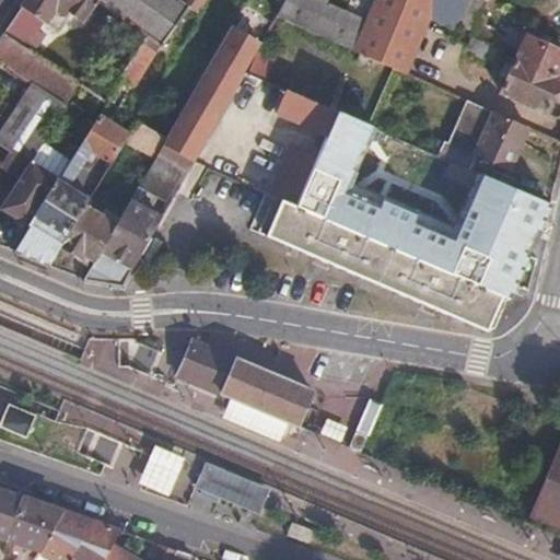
[(24,0),(21,4),(58,30),(70,12),(82,20),(95,0),(24,0)]
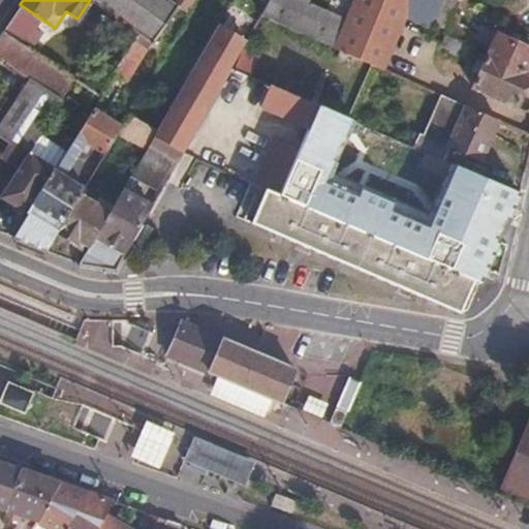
[(92,0),(142,34),(162,0),(92,0)]
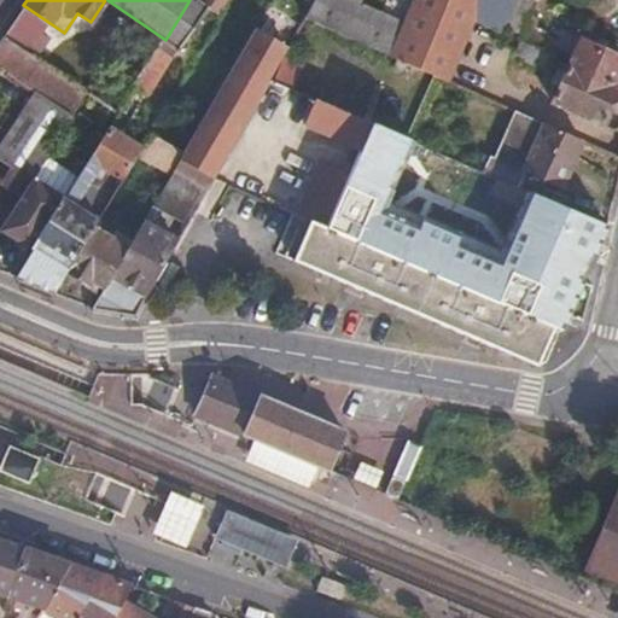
[(197,0),(196,0),(190,0),(165,40),(135,87),(151,97),(179,50),(182,51),(209,9),(197,0)]
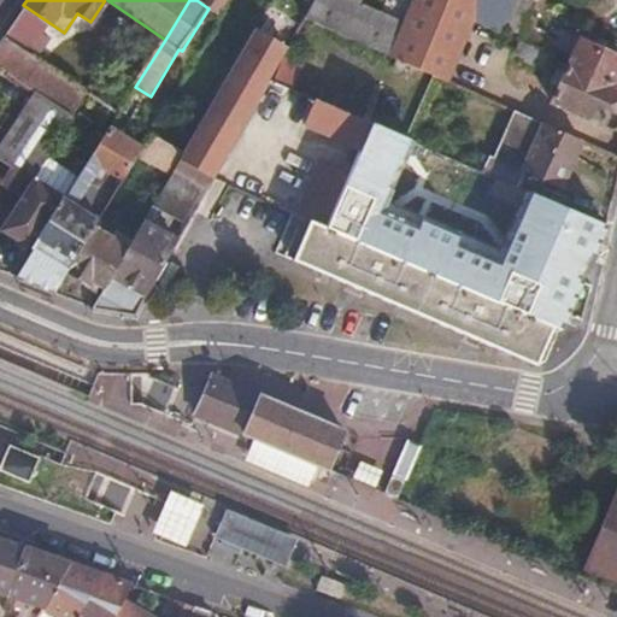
[(229,0),(197,0),(209,9),(219,17),(229,0)]
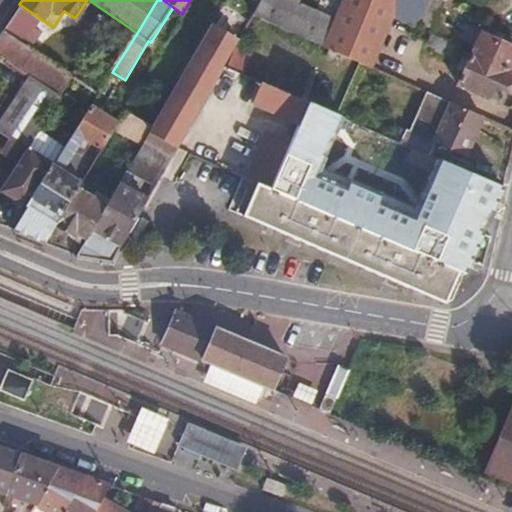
[(391,19),(399,0),(340,0),(333,18),(294,0),(258,0),(251,13),(353,60),(360,45),(375,52),(391,19)]
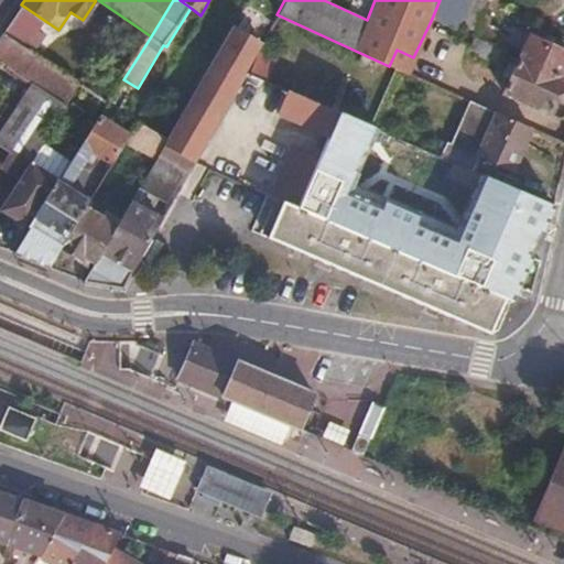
[(458,33),(462,26),(475,0),(440,0),(431,21),(458,33)]
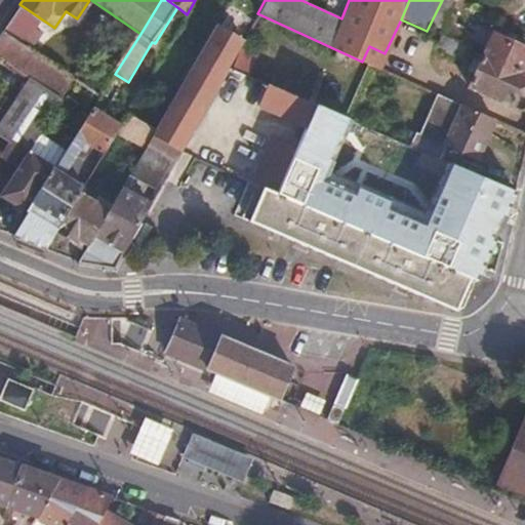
[(452,4),(443,0),(442,0),(430,25),(441,30),(448,13),(452,4)]
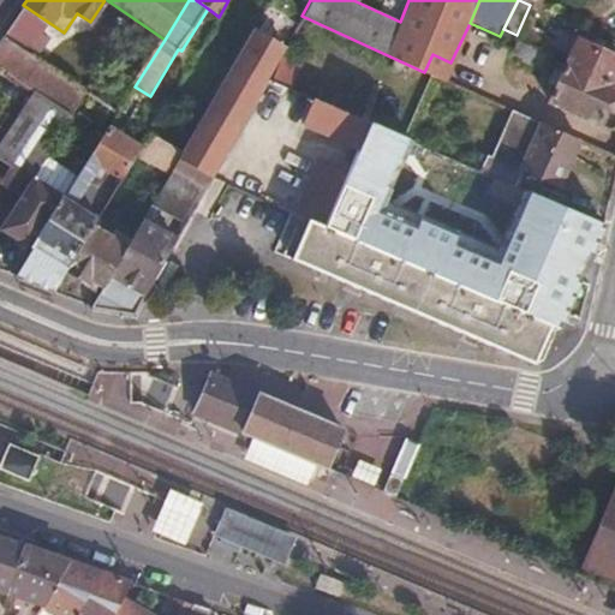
[(57,42),(64,33),(23,5),(1,35),(51,67),(64,47),(57,42)]
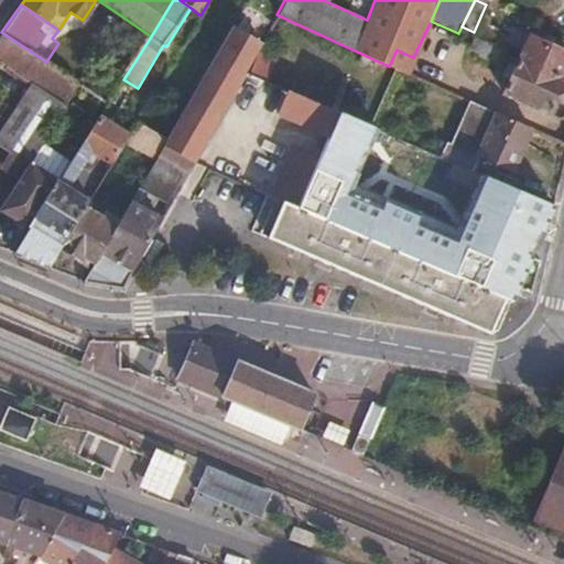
[(83,20),(71,12),(58,30),(71,39),(83,20)]
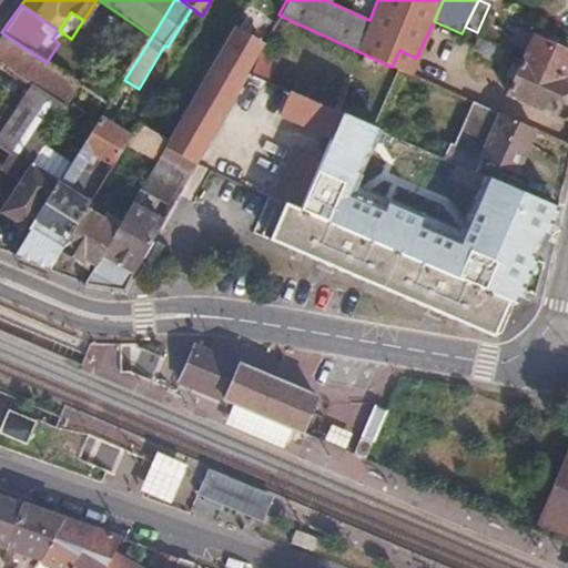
[(492,17),(485,14),(477,32),(475,34),(479,38),(483,39),(487,27),(492,17)]
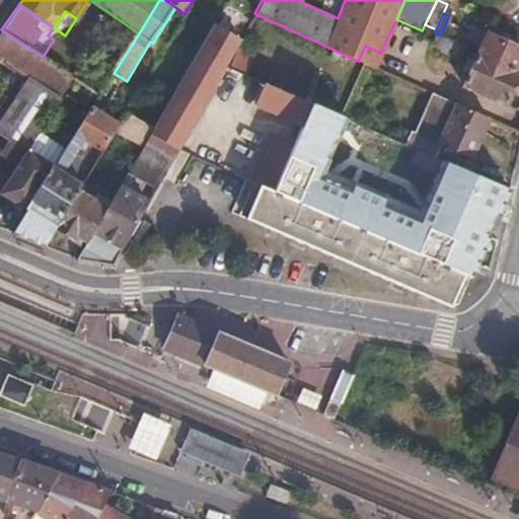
[(174,156),(187,135),(239,39),(214,23),(153,127),(146,140),(174,156)]
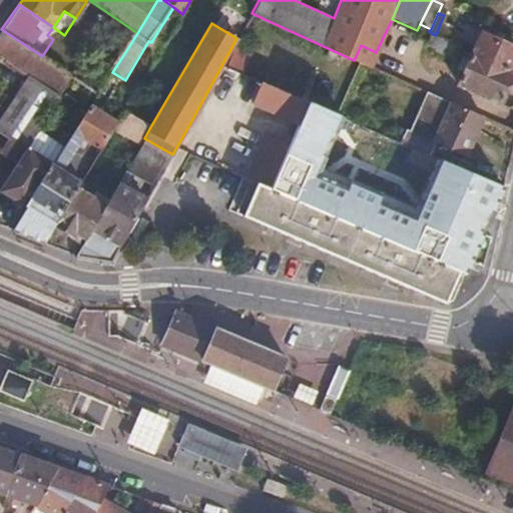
[(436,35),(456,45),(458,46),(463,35),(440,24),(436,35)]
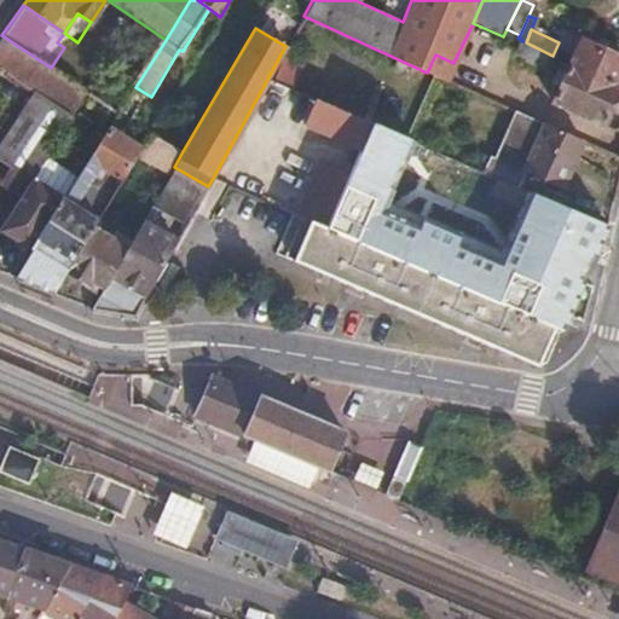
[(578,53),(573,65),(615,86),(618,77),(618,56),(568,33),(562,46),(578,53)]
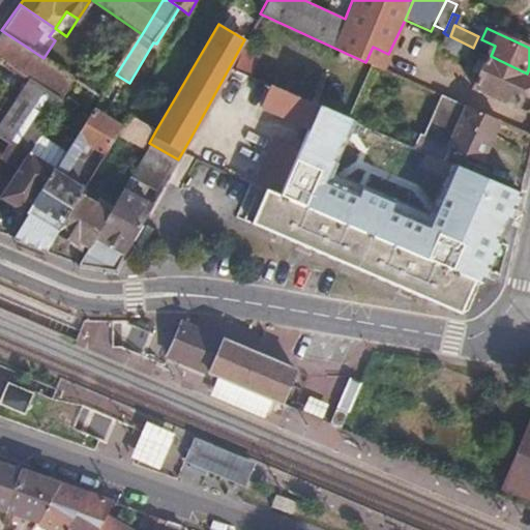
[(76,79),(43,58),(1,30),(0,32),(0,54),(32,77),(0,125),(0,133),(11,141),(1,157),(18,169),(42,130),(76,79)]
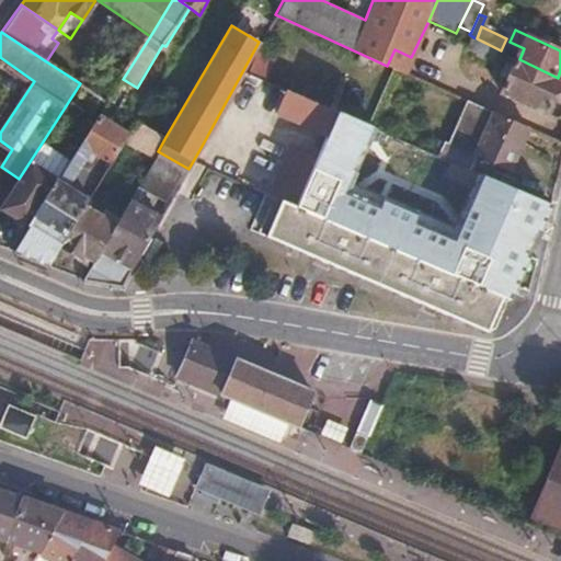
[(477,38),(473,37),(466,55),(490,66),(499,49),(477,38)]
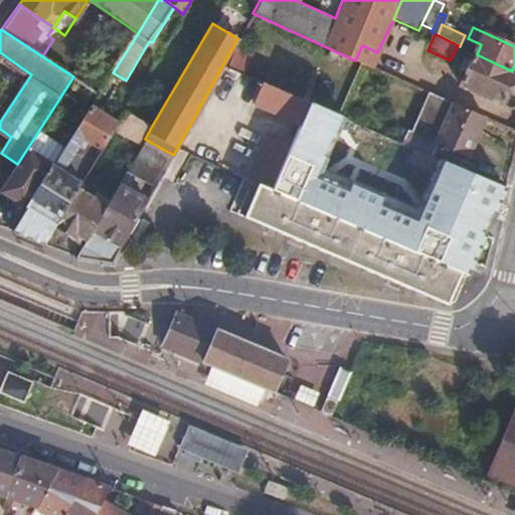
[(377,52),(362,45),(355,60),(358,61),(370,66),(377,52)]
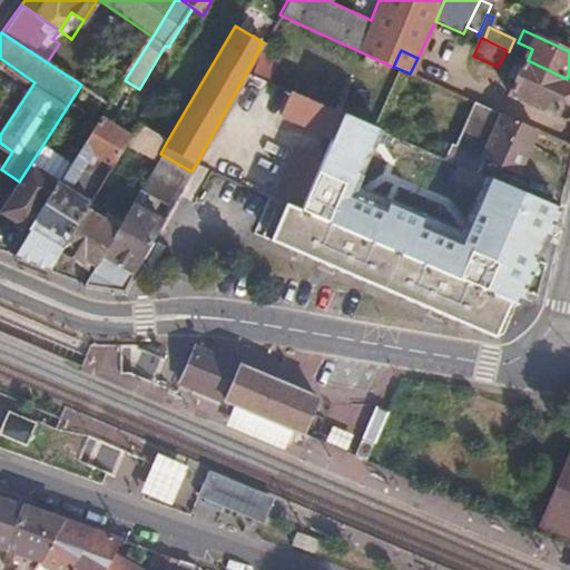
[(569,88),(569,80),(567,79),(528,60),(516,55),(509,72),(518,77),(511,96),(557,117),(569,88)]
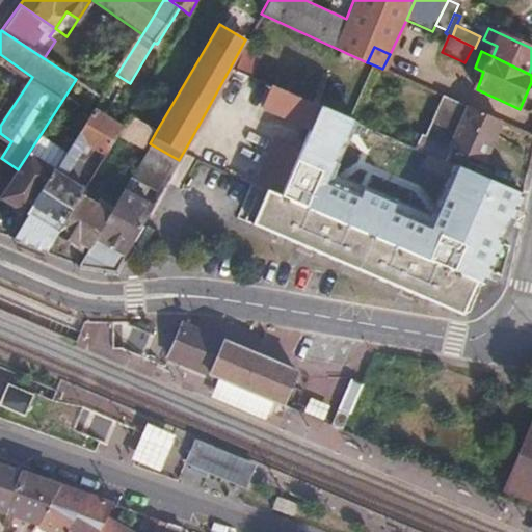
[(329,90),(278,68),(262,107),(311,130),(329,90)]
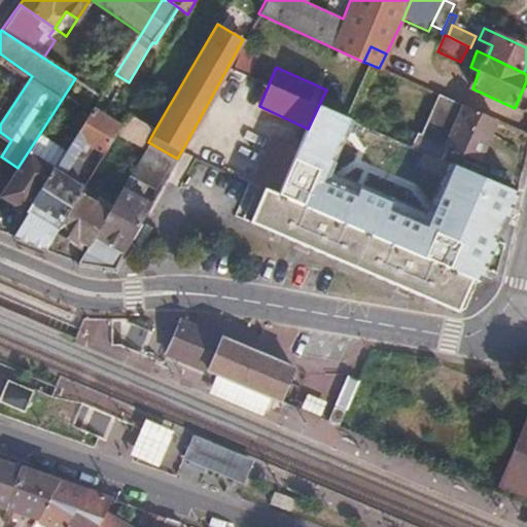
[(484,284),(526,190),(526,180),(481,161),(467,154),(447,202),(440,218),(362,187),(332,172),(353,133),(364,108),(326,90),(308,129),(278,195),(374,236),(472,279),(484,284)]
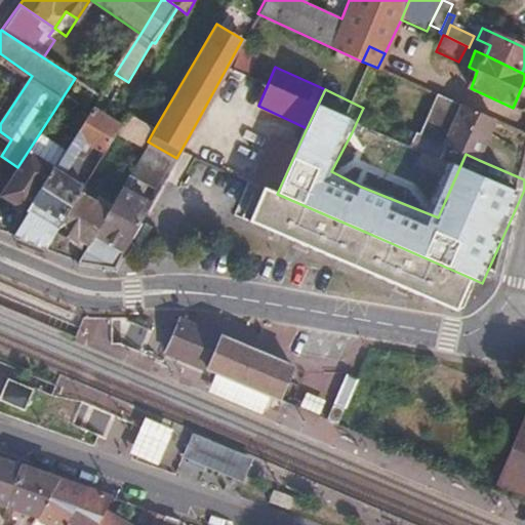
[(444,98),(438,95),(430,114),(435,116),(444,98)]
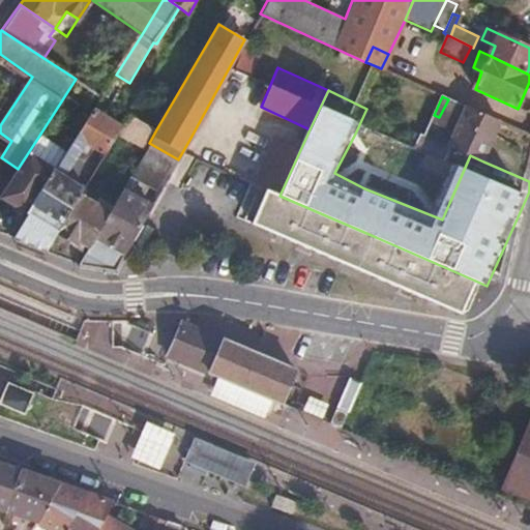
[(502,123),(448,99),(439,117),(434,115),(425,134),(422,135),(417,148),(445,159),(451,146),(470,155),(483,162),(502,123)]
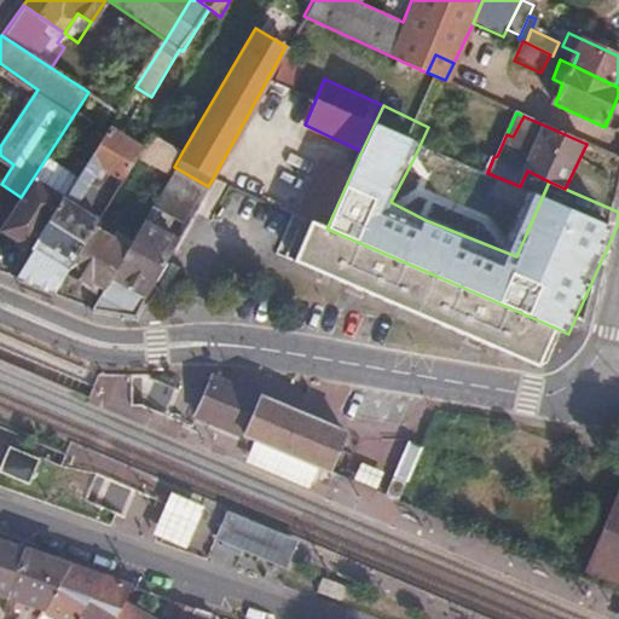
[(82,172),(34,249),(17,277),(56,293),(68,272),(94,227),(99,220),(76,204),(92,180),(114,195),(138,155),(142,149),(109,128),(82,172)]
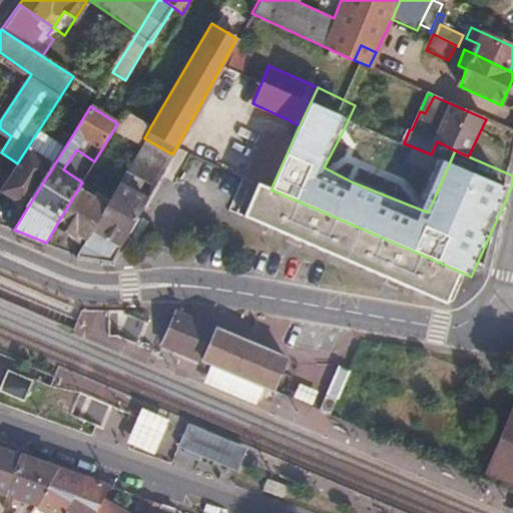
[(140,144),(144,138),(151,125),(125,110),(117,123),(114,128),(140,144)]
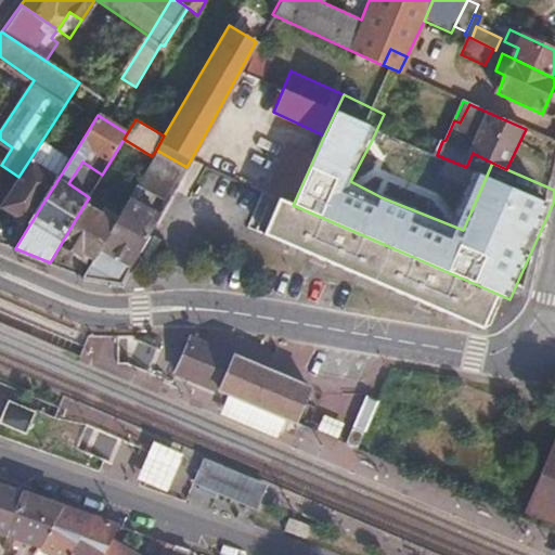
[(74,154),(44,137),(18,177),(0,206),(30,223),(74,154)]
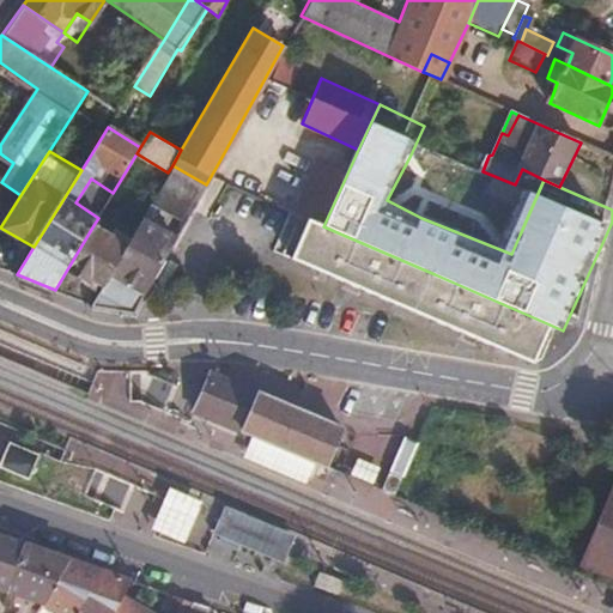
[(309,220),(323,226),(346,175),(316,162),(293,214),(309,220)]
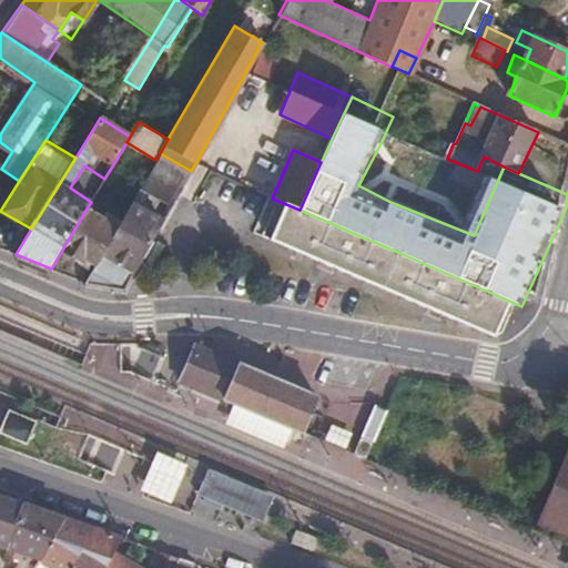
[(191,171),(160,153),(155,160),(140,188),(152,195),(172,206),(178,196),(191,171)]
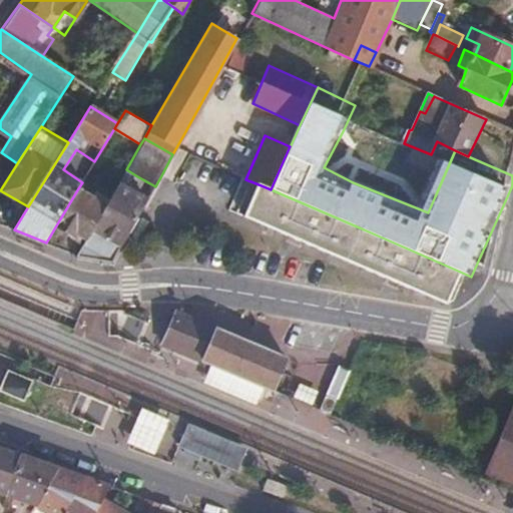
[(137,176),(126,169),(118,183),(129,189),(137,176)]
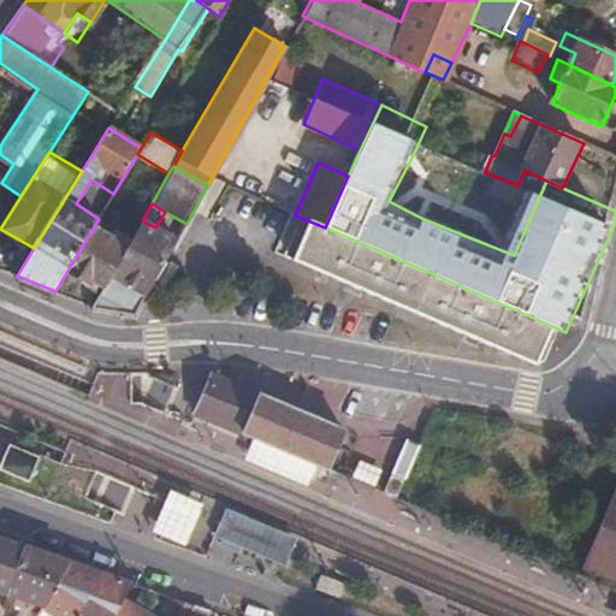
[(142,220),(126,247),(105,283),(92,307),(135,315),(177,240),(155,227),(142,220)]
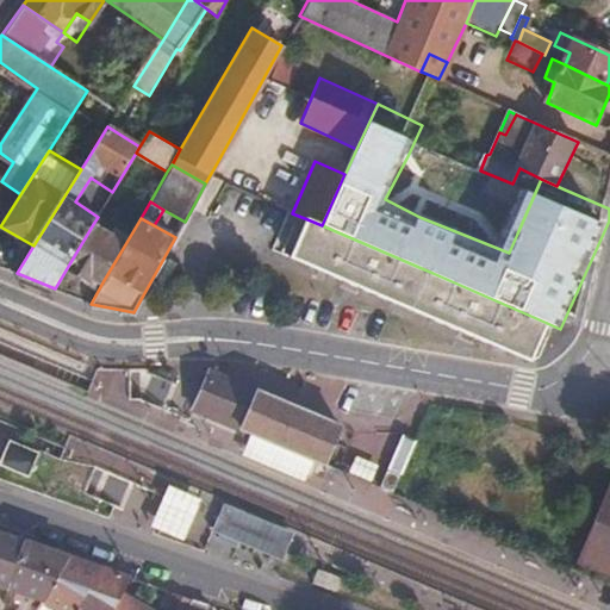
[(322,225),(307,219),(291,259),(530,361),(547,323),(433,273),(322,225)]
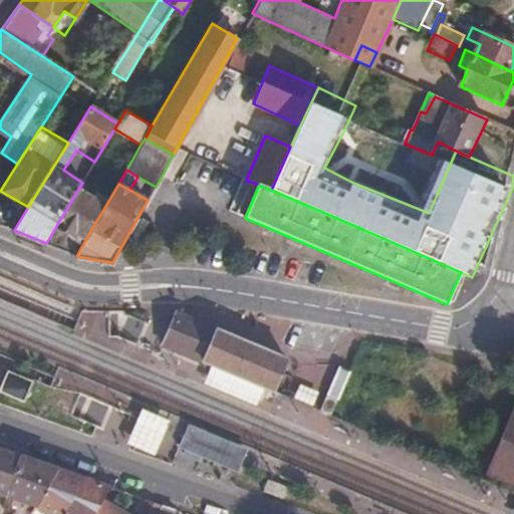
[(78,189),(56,226),(74,237),(78,232),(87,236),(105,206),(78,189)]
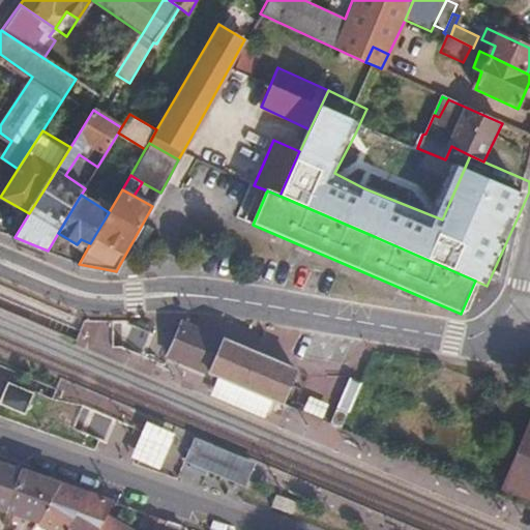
[(243,345),(186,321),(172,355),(215,374),(222,377),(228,379),(235,382),(248,388),(259,392),(269,396),(275,400),(285,403),(291,389),(299,369),(285,362),(265,354),(258,351),(243,345)]
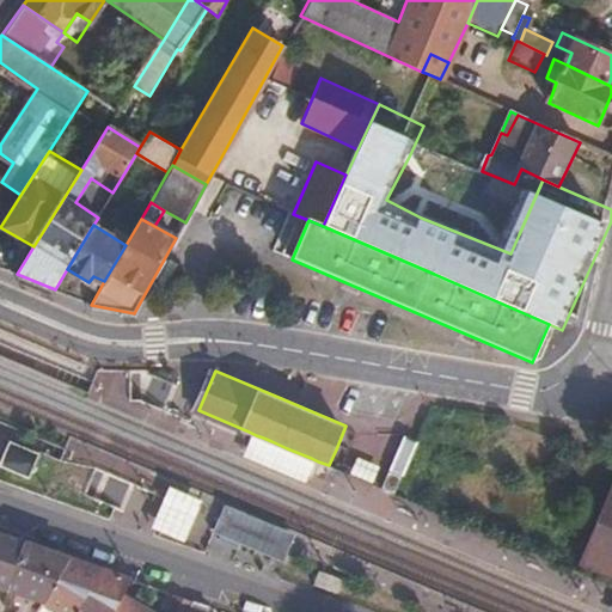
[(312,473),(318,461),(311,458),(299,453),(287,448),(271,441),(263,438),(256,435),(251,447),(248,456),(262,461),(289,473),(308,482),(312,473)]
